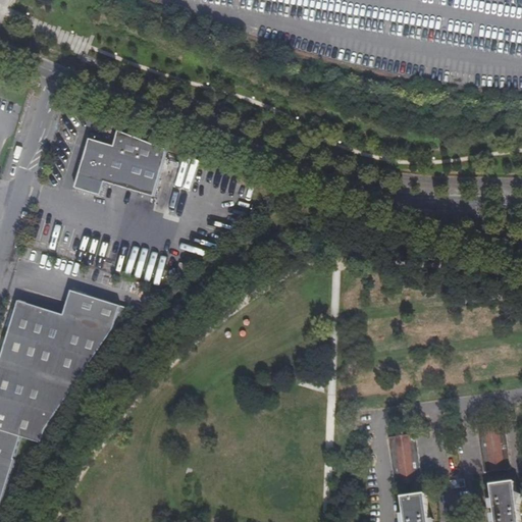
[(150,196),(165,149),(117,131),(112,146),(88,139),(72,187),(97,194),(101,180),(150,196)]
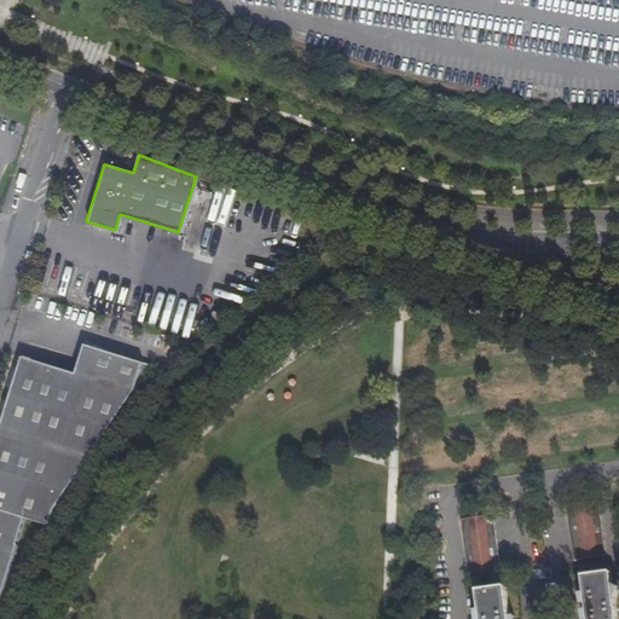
[(0,542),(17,548),(24,518),(47,524),(52,510),(151,365),(85,346),(75,374),(22,358),(0,428),(0,542)]
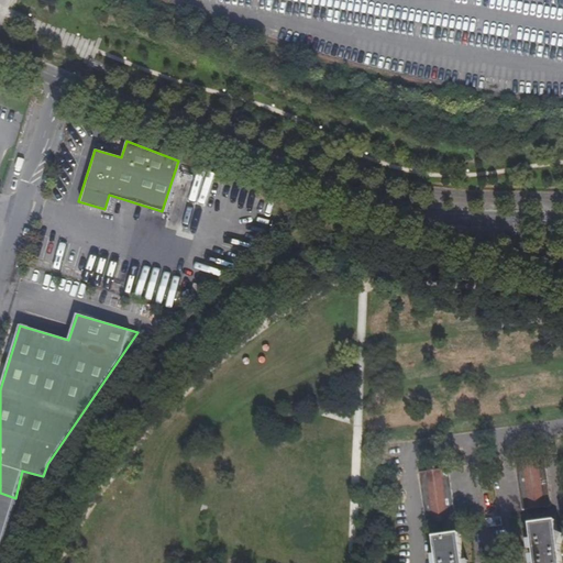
[(518,509),(518,510),(548,506),(548,505),(540,454),(510,459),(518,509)]
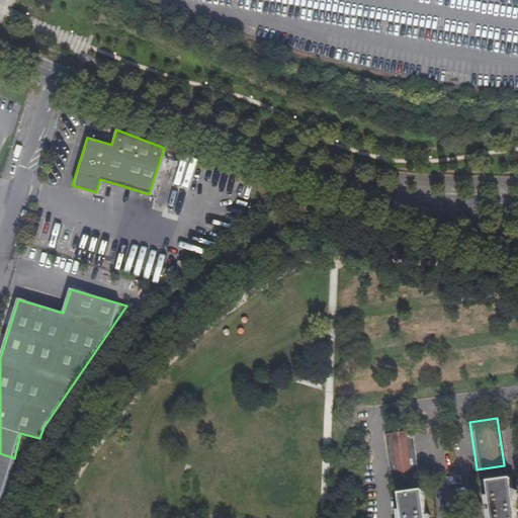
[(387,483),(389,483),(414,478),(408,431),(380,435),(387,483)]
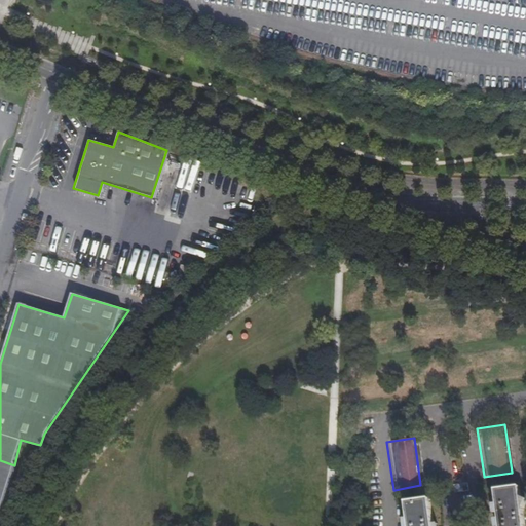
[(0,512),(14,465),(0,460),(0,512)]
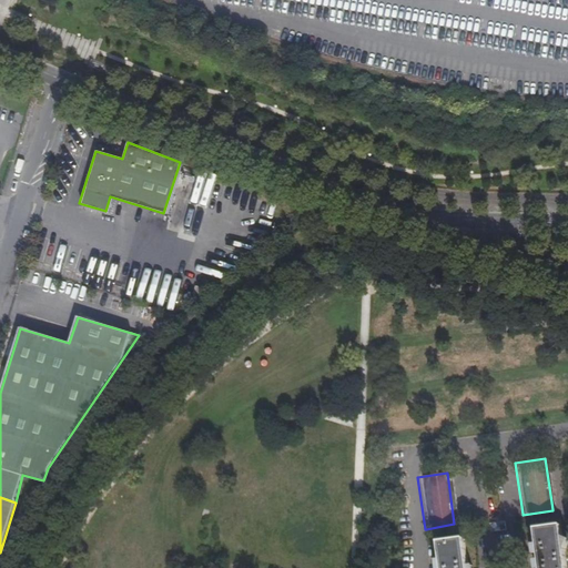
[(564,567),(558,525),(533,529),(537,557),(537,567),(564,567)]
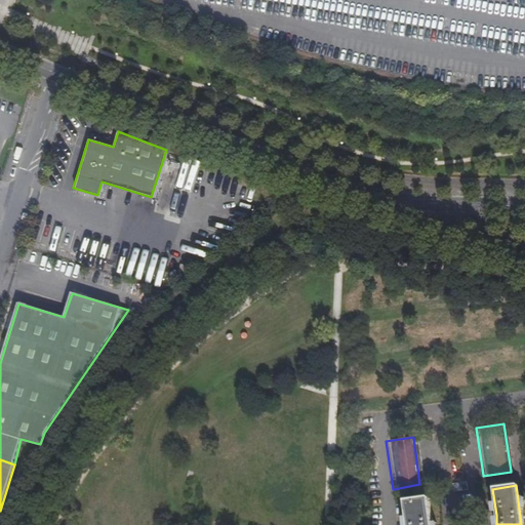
[(428,524),(425,498),(402,501),(405,524),(428,524)]
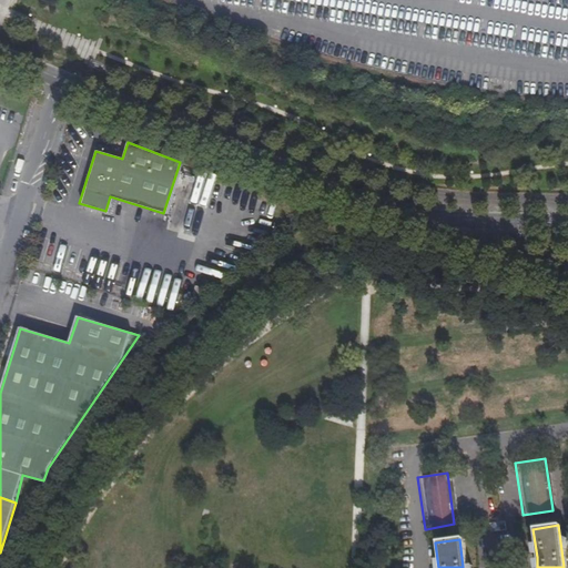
All buildings are outlined.
